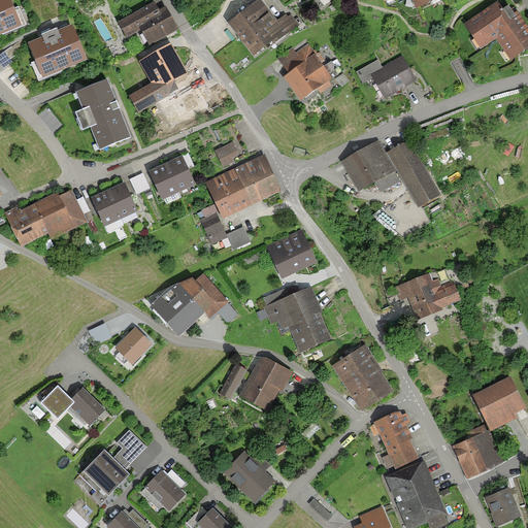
[(0,0),(0,36),(22,27),(10,0),(0,0)]
